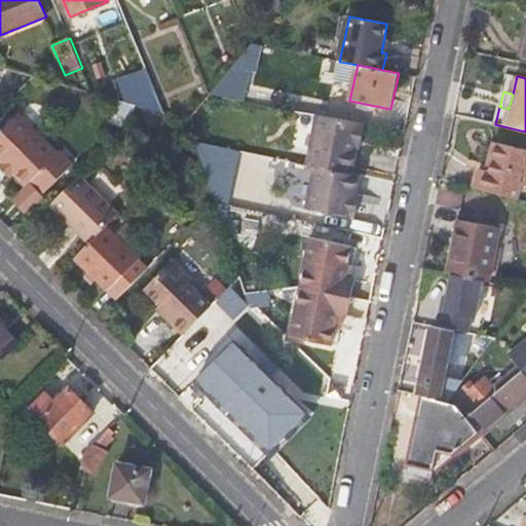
[(136,106),(114,100),(111,112),(132,119),(136,106)]
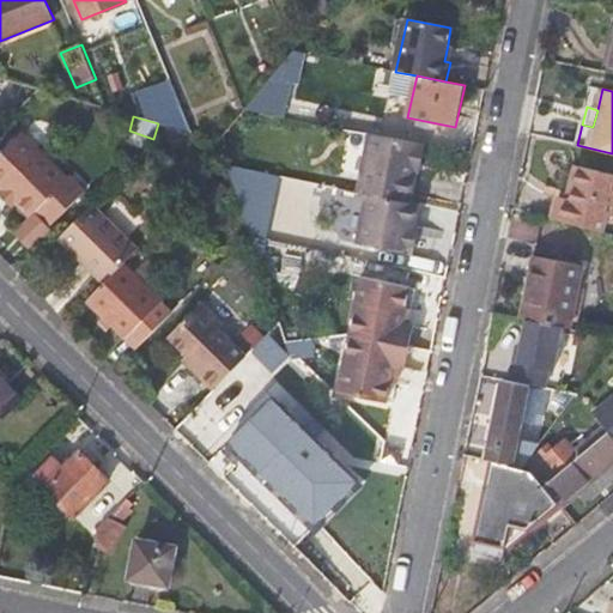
[(192,153),(196,135),(192,134),(168,127),(156,139),(192,153)]
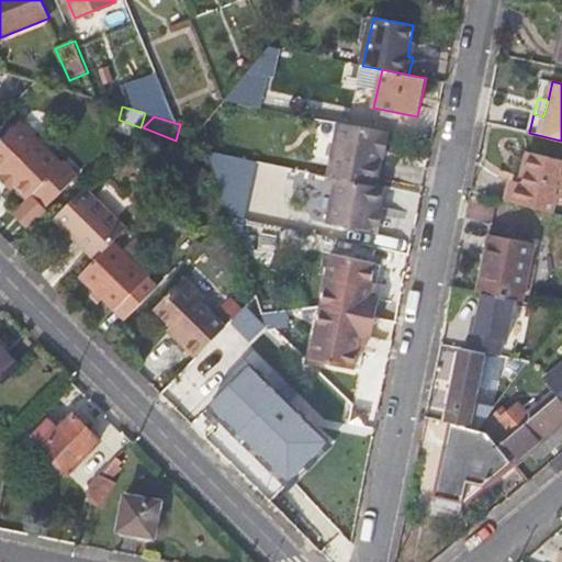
[(17,180),(15,182),(27,195),(33,190),(47,204),(78,171),(64,157),(62,161),(19,120),(0,138),(0,168),(3,171),(7,170),(17,180)]
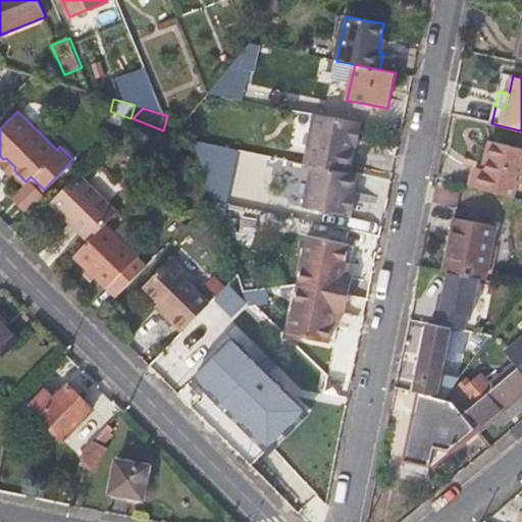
[(353,146),(357,122),(312,114),(302,163),(311,165),(348,172),(353,146)]
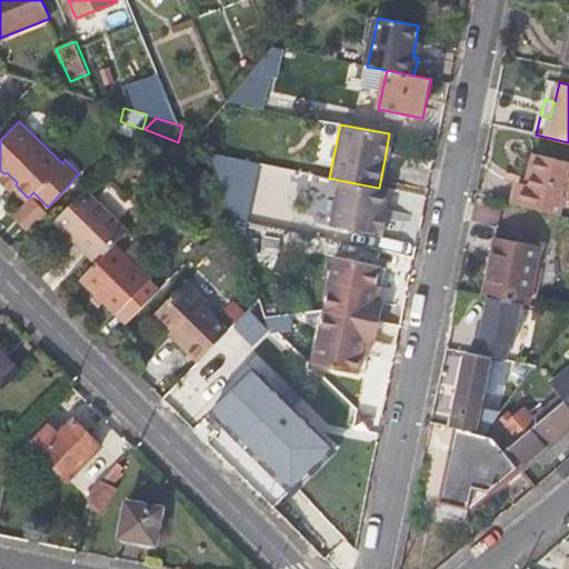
[(390,160),(395,135),(389,133),(385,159),(390,160)]
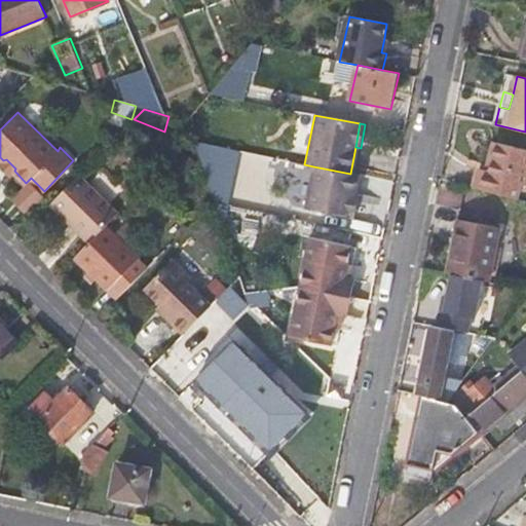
[(482,171),(477,189),(516,199),(520,185),(525,186),(525,181),(525,150),(496,144),(489,173),(482,171)]
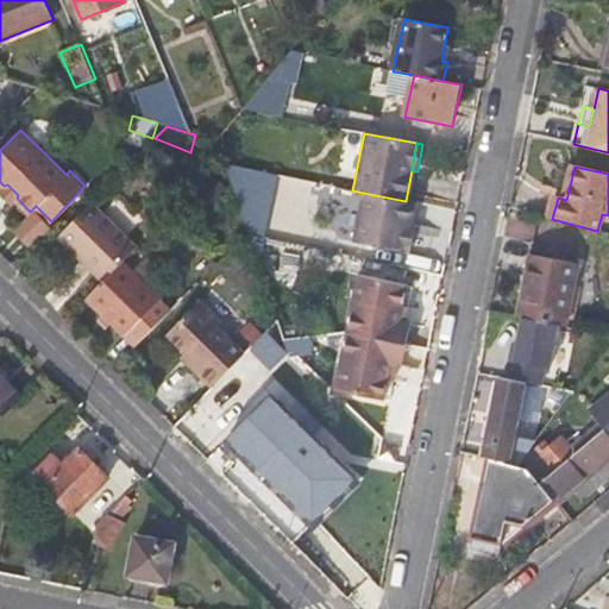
[(225,192),(213,175),(190,199),(205,213),(225,192)]
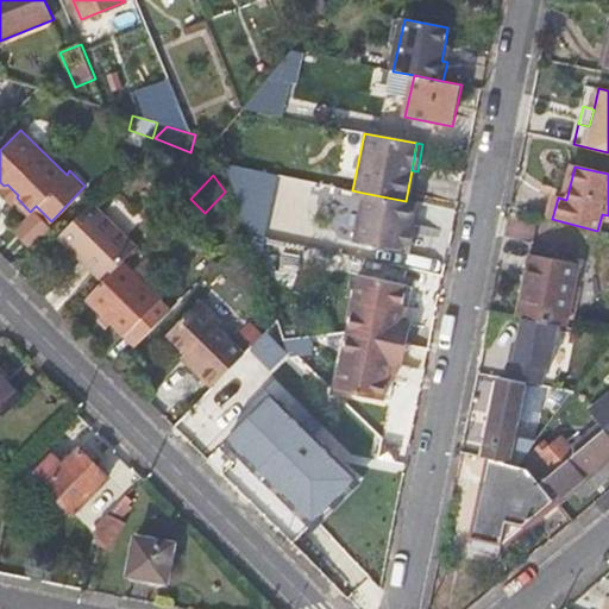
[(13,201),(17,198),(18,195),(7,184),(4,186),(1,189),(13,201)]
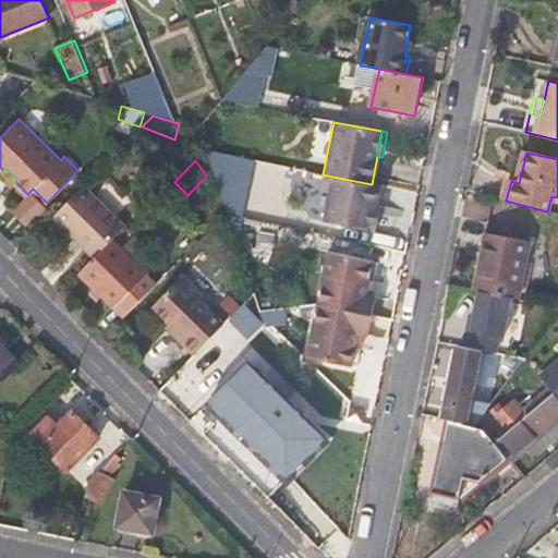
[(376,206),(379,185),(372,184),(332,177),(323,222),(371,232),(376,206)]
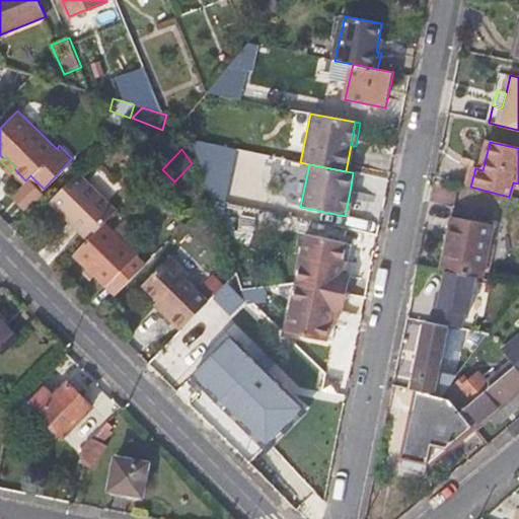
[(49,200),(88,238),(107,220),(117,210),(79,170),(49,200)]
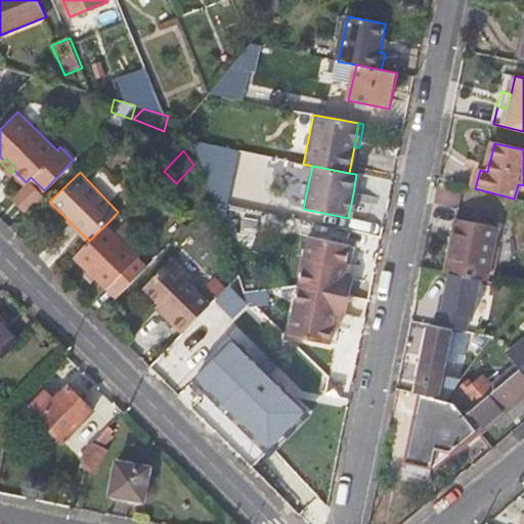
[(246,186),(218,180),(215,199),(243,205),(246,186)]
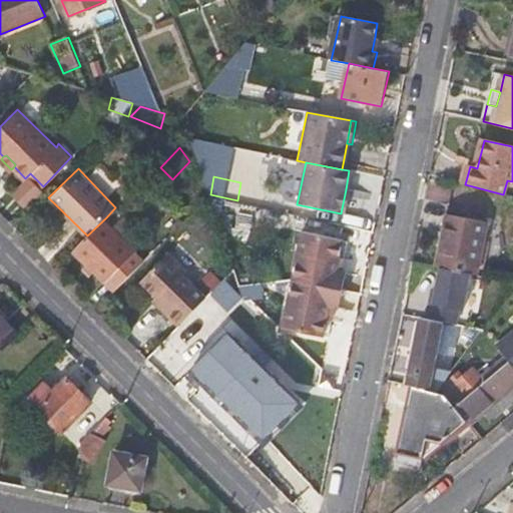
[(351,189),(346,189),(341,213),(346,214),(351,189)]
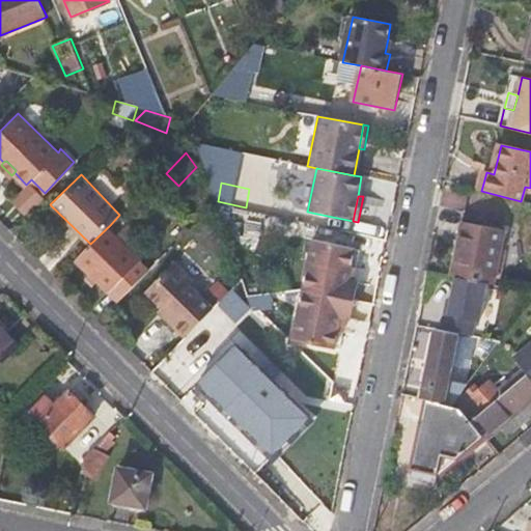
[(463,221),(451,276),(457,277),(487,283),(495,284),(506,230),(463,221)]
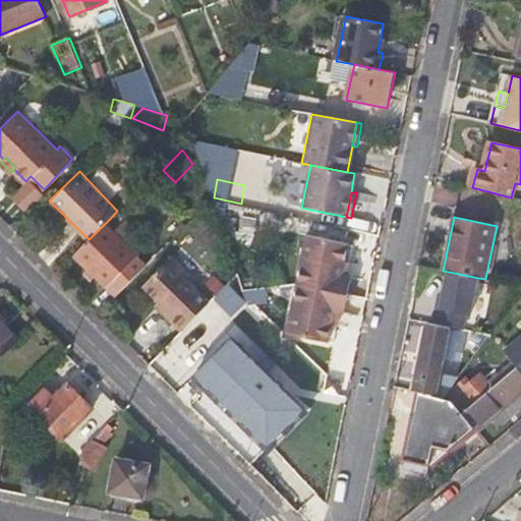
[(139,251),(108,221),(89,239),(74,253),(107,286),(115,293),(148,259),(139,251)]
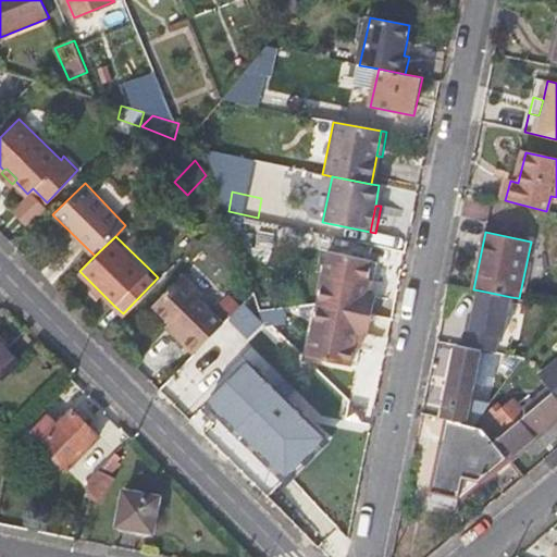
[(371,260),(327,251),(318,304),(307,357),(350,366),(354,347),(359,348),(362,333),(368,334),(372,314),(375,295),(370,294),(373,279),(368,277),(371,260)]
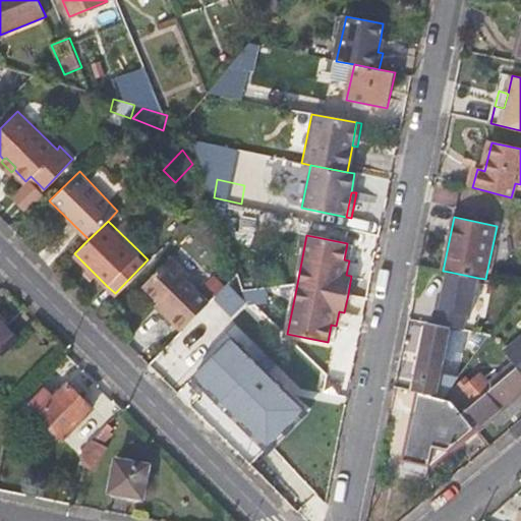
[(349,261),(352,244),(347,243),(344,259),(349,261)]
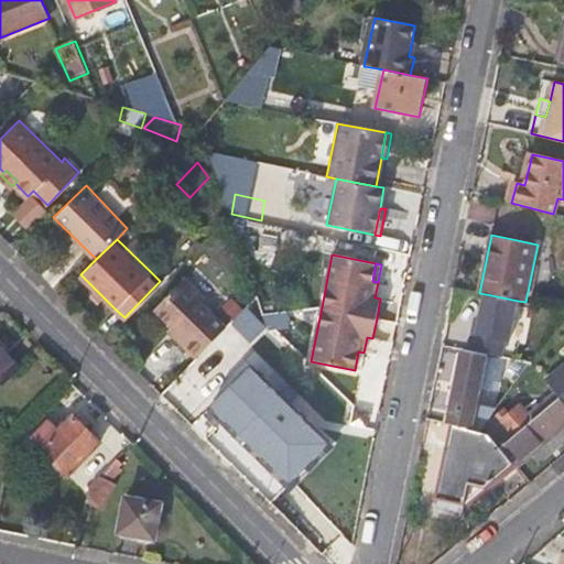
[(173,335),(196,357),(227,325),(203,300),(207,294),(186,275),(156,307),(173,324),(179,329),(173,335)]
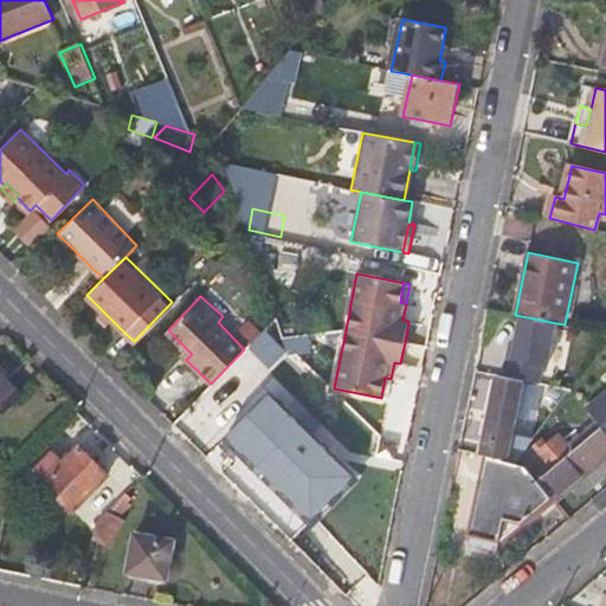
[(556,323),(522,316),(513,359),(508,359),(504,376),(524,381),(539,385),(543,367),(547,368),(556,323)]
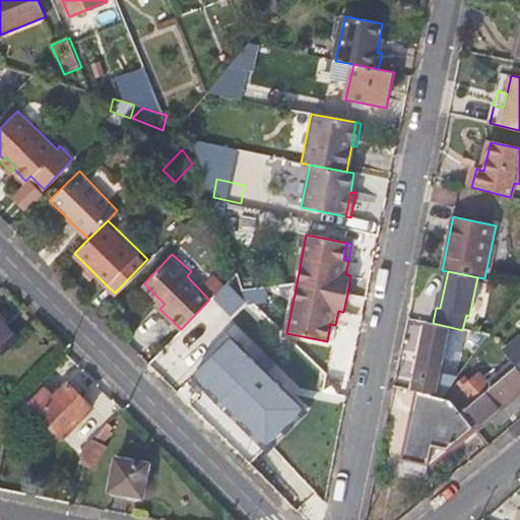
[(228,310),(244,290),(239,276),(217,303),(228,310)]
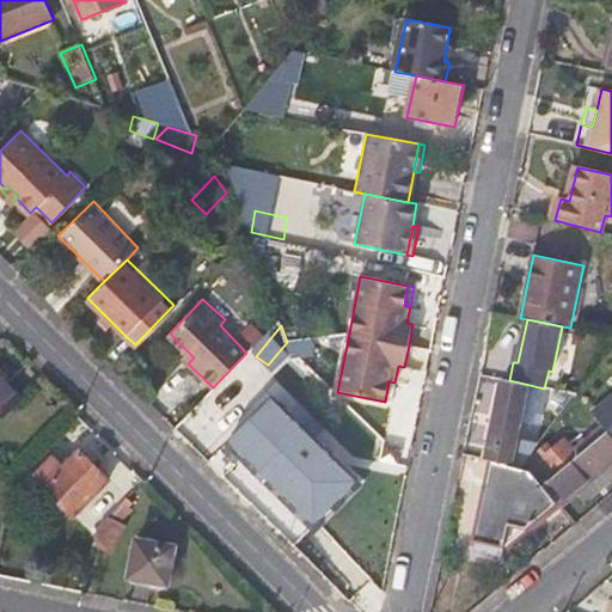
[(183,357),(188,363),(194,357),(188,352),(183,357)]
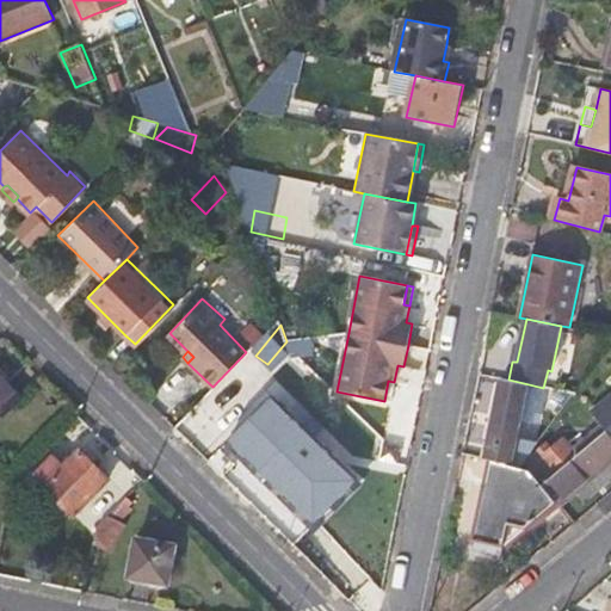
[(0,418),(23,397),(0,374),(0,418)]
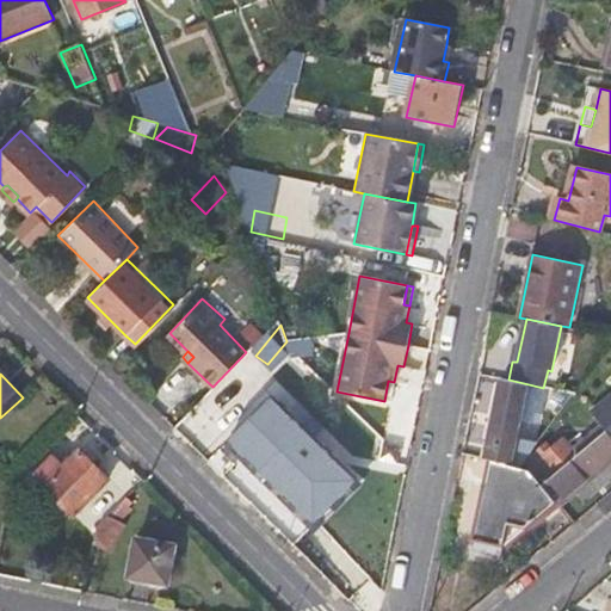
[(517,444),(529,384),(508,380),(501,378),(485,458),(491,460),(529,467),(532,448),(517,444)]
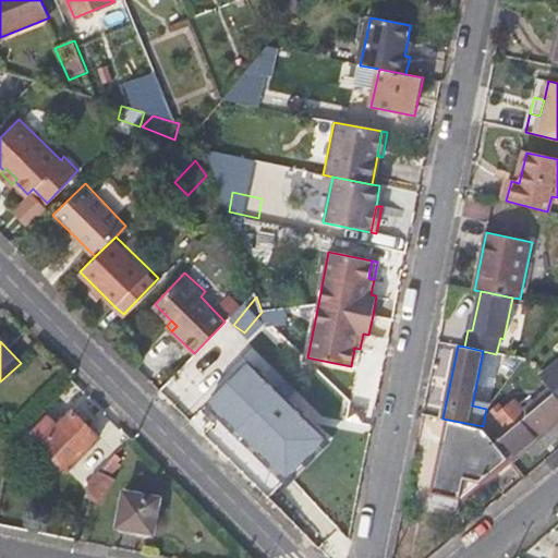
[(356,366),(360,349),(354,348),(351,366),(356,366)]
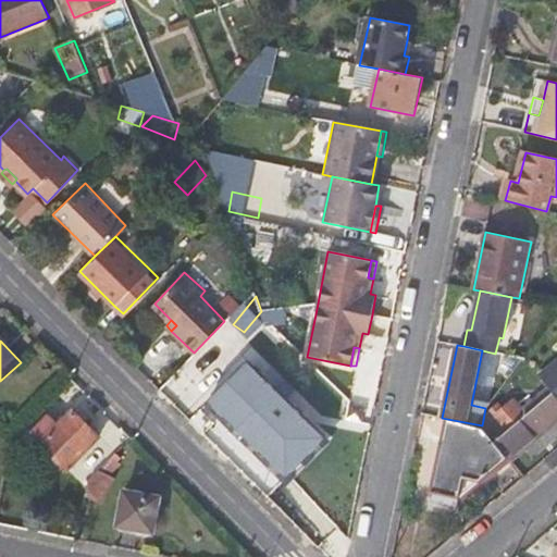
[(287,474),(326,435),(249,359),(210,397),(287,474)]
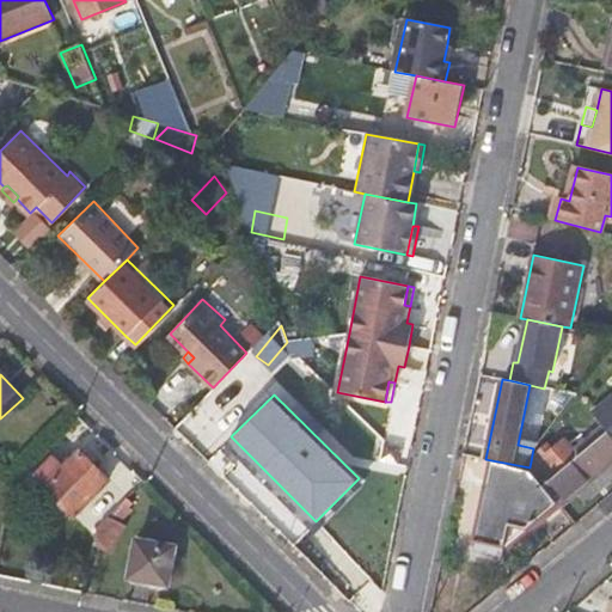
[(611,396),(592,412),(603,424),(611,435),(611,396)]
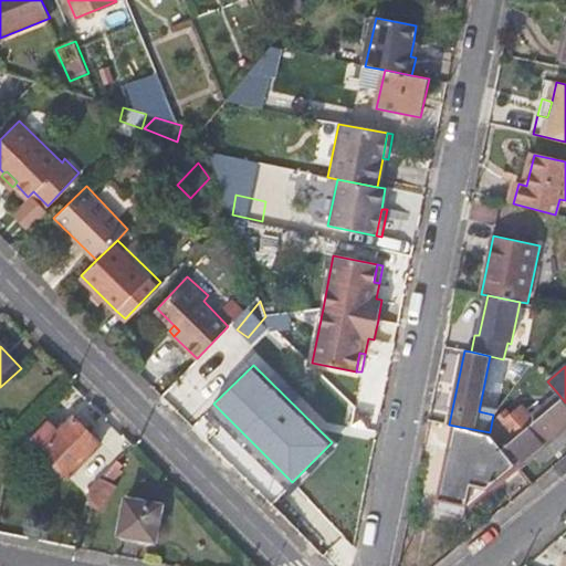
[(502,428),(492,436),(515,464),(520,469),(565,429),(565,402),(557,392),(532,413),(523,404),(511,413),(507,409),(495,419),(502,428)]
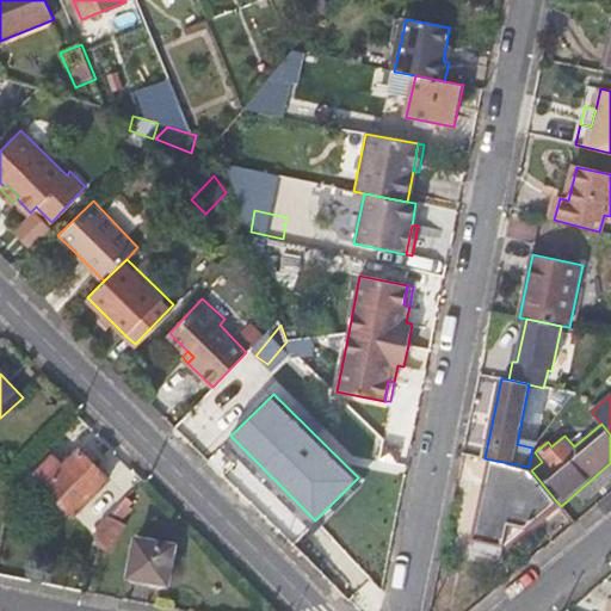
[(315,520),(230,436),(227,440),(315,530),(363,482),(358,477),(315,520)]
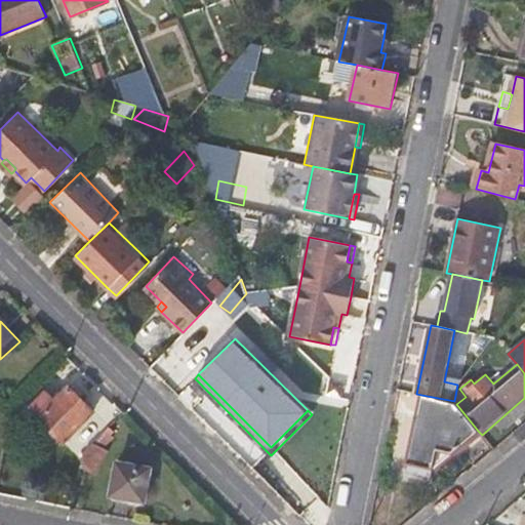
[(56,400),(38,417),(65,442),(96,411),(70,386),(56,400)]
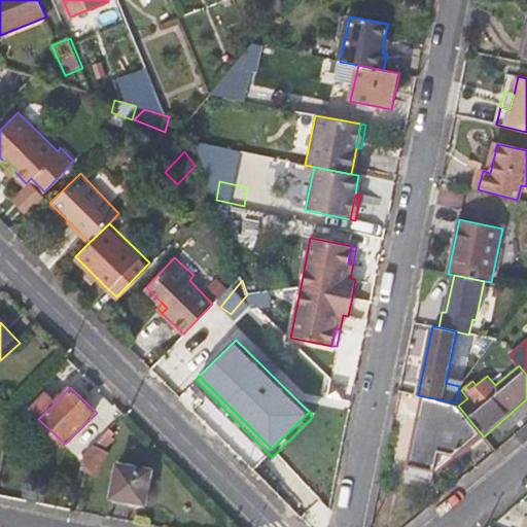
[(29,408),(38,419),(57,401),(46,391),(29,408)]
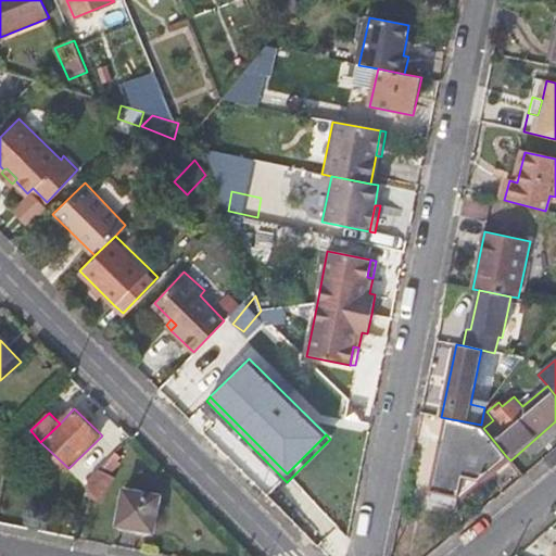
[(479,479),(506,456),(483,428),(481,425),(446,418),(431,490),(456,495),(462,475),(479,479)]
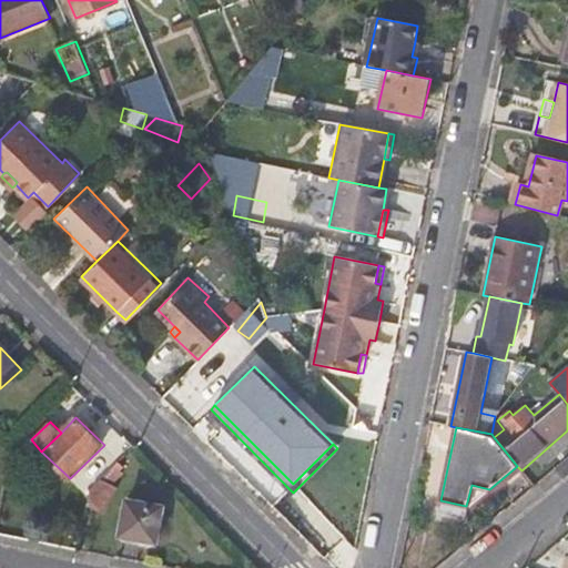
[(123,466),(118,460),(90,489),(87,505),(103,513),(117,488),(112,484),(121,473),(119,472),(123,466)]
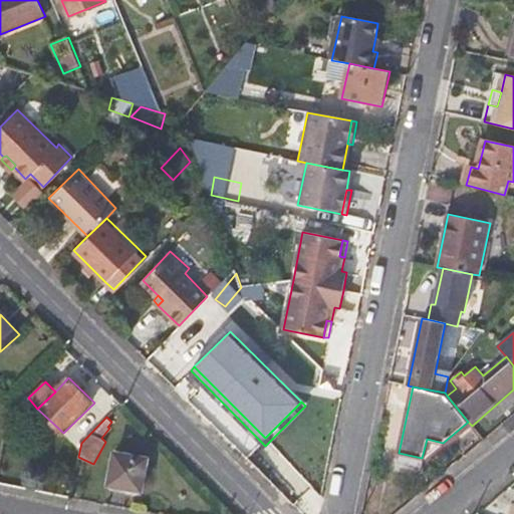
[(150,457),(114,450),(108,485),(143,492),(150,457)]
